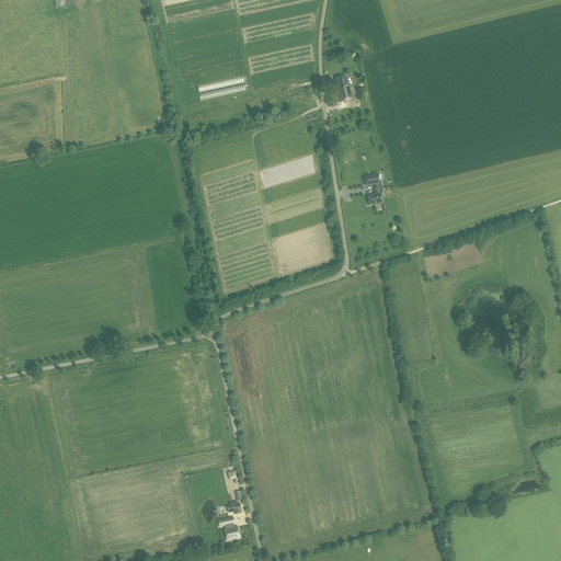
[(335,89),(340,103),(354,99),(351,86),(348,86),(346,77),(335,80),(338,89),(335,89)]
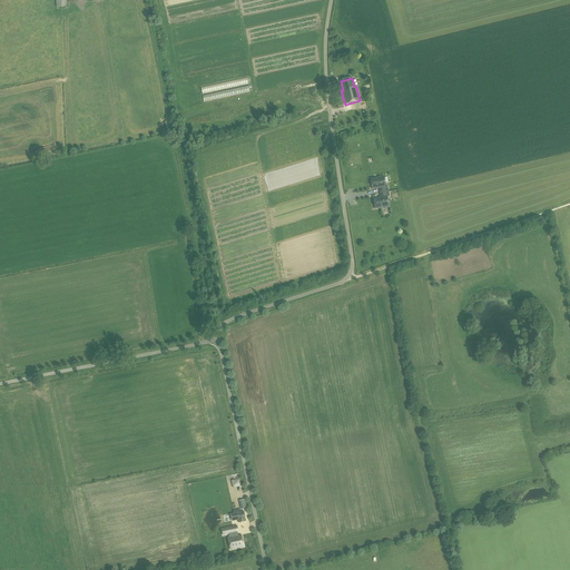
[(379,188),(380,193),(389,192),(387,186),(385,186),(384,177),(382,177),(381,176),(380,176),(379,177),(371,179),(372,188),(377,188),(379,188)]
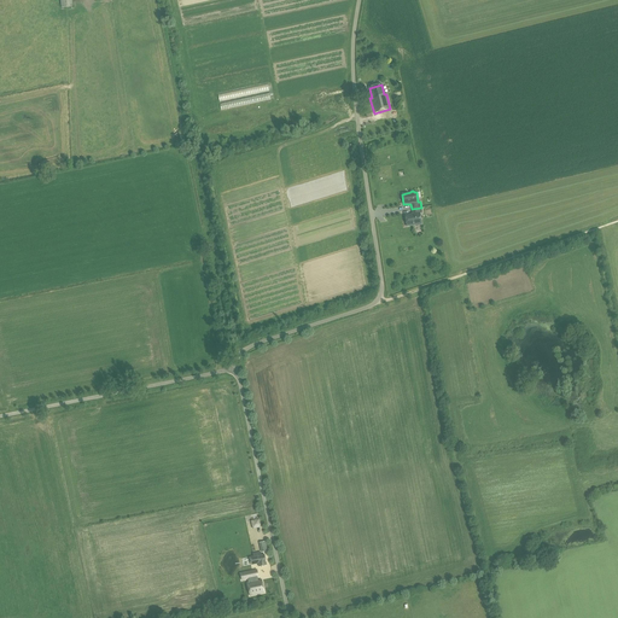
[(406,215),(407,226),(415,225),(417,226),(418,226),(419,225),(421,223),(420,214),(423,213),(421,208),(412,209),(413,214),(412,215),(406,215)]
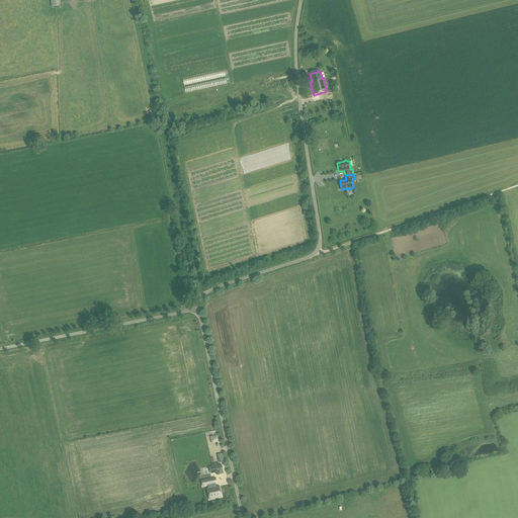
[(209,437),(211,444),(221,441),(219,434),(209,437)]
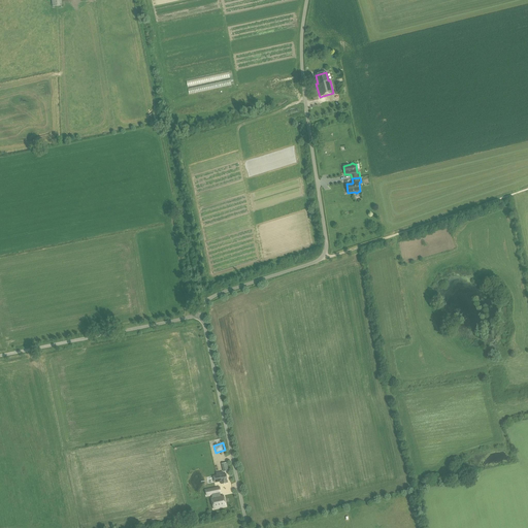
[(221,481),(221,484),(228,483),(226,473),(213,475),(215,482),(221,481)]
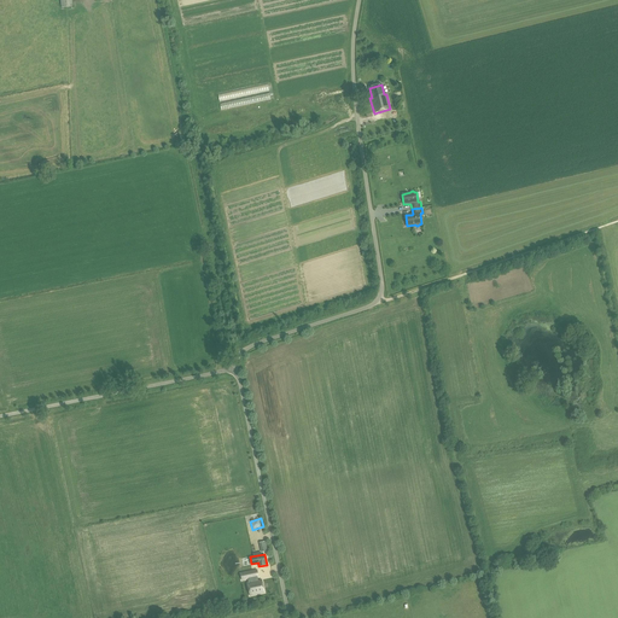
[(246,579),(250,595),(264,593),(262,581),(255,582),(254,577),(246,579)]
